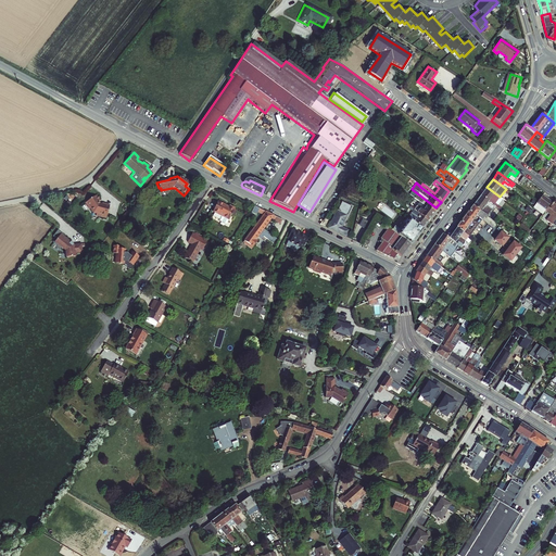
[(500,197),(487,187),(480,194),(494,205),(498,209),(505,201),(500,197)]
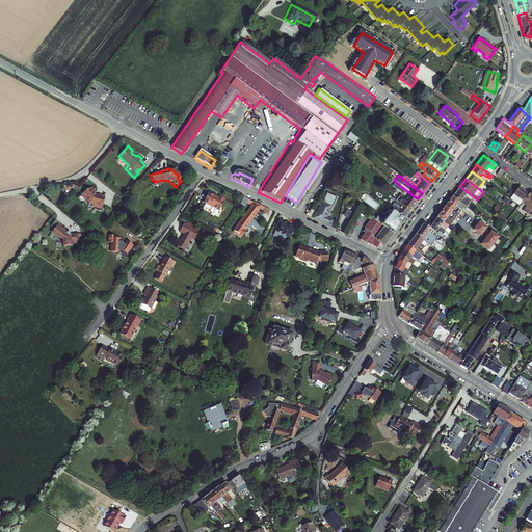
[(414,204),(417,198),(394,181),(390,185),(400,192),(414,204)]
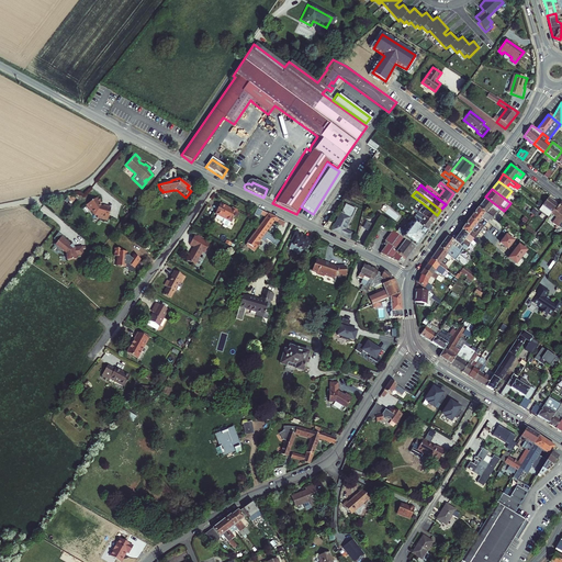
[(97,197),(86,204),(90,211),(91,210),(94,214),(98,215),(98,216),(108,218),(111,205),(103,204),(103,205),(101,204),(99,202),(101,201),(97,197)]
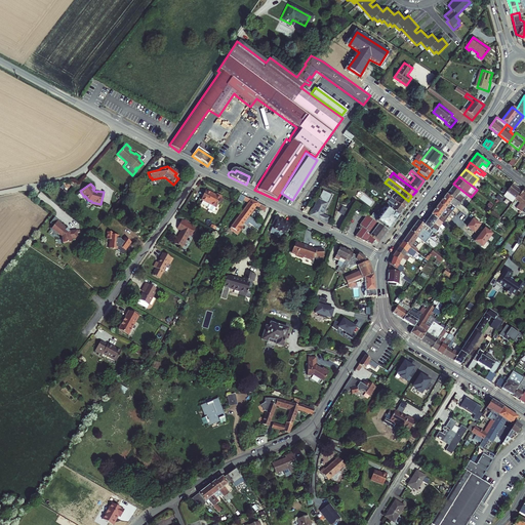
[(467,194),(453,184),(446,195),(453,200),(457,195),(458,197),(460,195),(463,198),(467,194)]
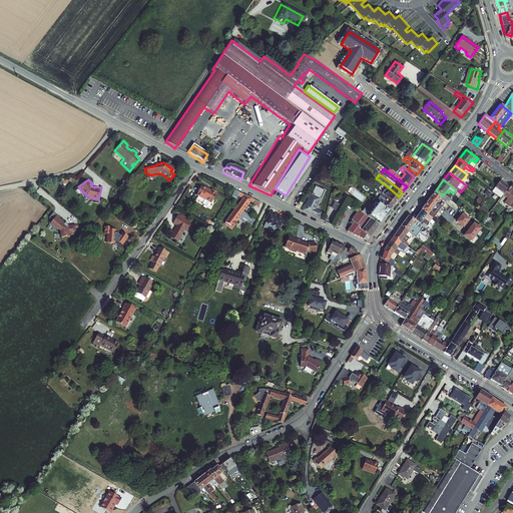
[(508,186),(499,180),(491,191),(500,197),(508,186)]
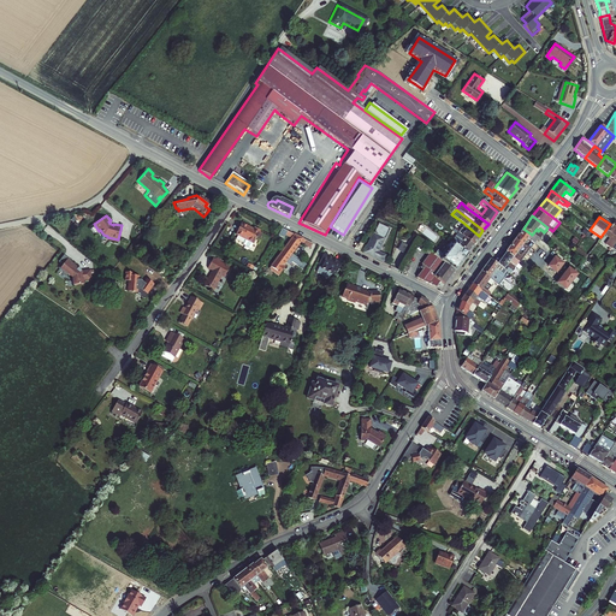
[(237,223),(232,232),(236,234),(234,238),(241,242),(241,243),(248,247),(250,241),(252,242),(256,230),(249,226),(249,229),(237,223)]
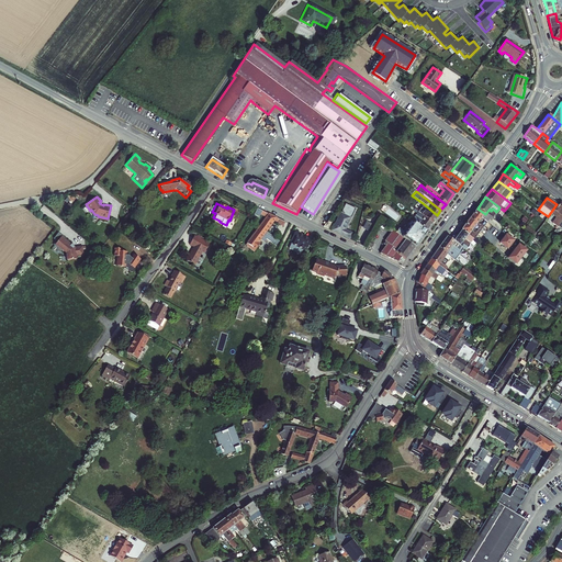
[(430,223),(437,215),(423,203),(416,211),(430,223)]
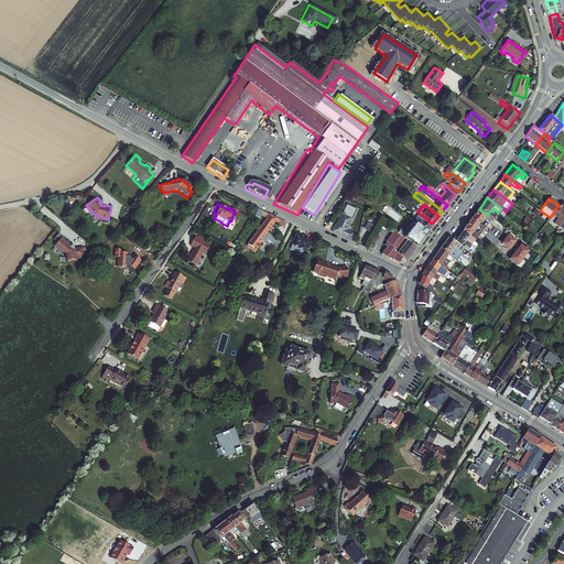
[(487,215),(479,209),(463,231),(474,239),(476,241),(489,223),(503,232),(506,229),(487,215)]
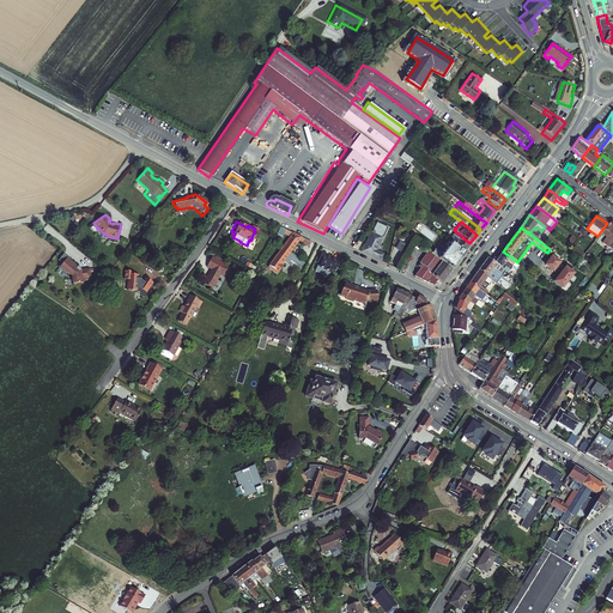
[(287,235),(281,247),(291,253),(297,240),(302,242),(303,238),(284,229),(281,232),(287,235)]
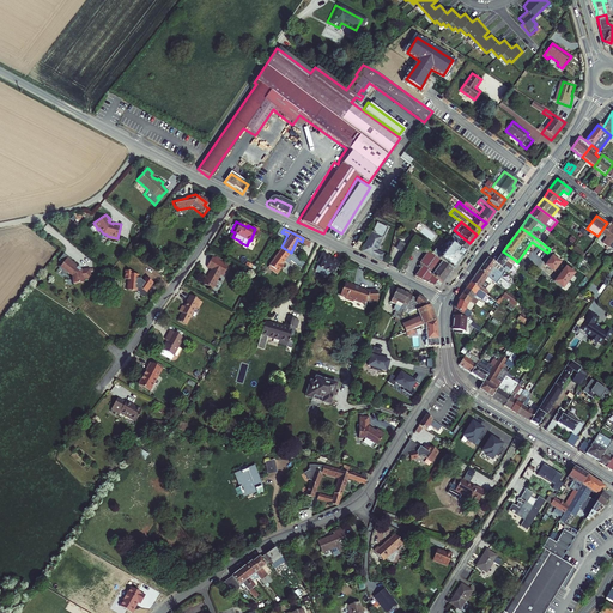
[(463,252),(469,243),(454,230),(447,238),(463,252)]
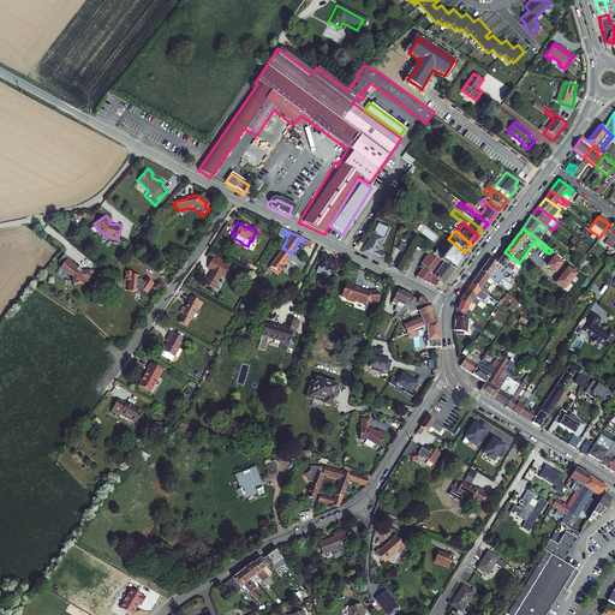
[(383,238),(372,233),(363,252),(372,256),(374,255),(376,256),(375,258),(382,262),(386,256),(377,251),(378,244),(381,244),(383,238)]
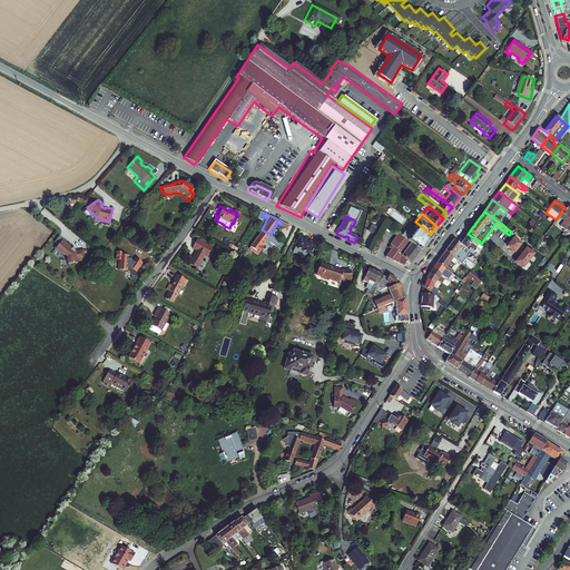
[(432,235),(431,234),(415,222),(413,224),(412,223),(410,226),(411,227),(405,234),(403,231),(400,235),(420,251),(432,235)]
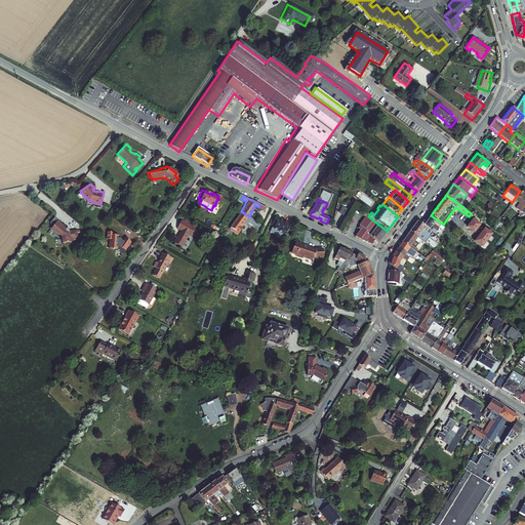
[(345,206),(340,213),(348,216),(352,210),(345,206)]
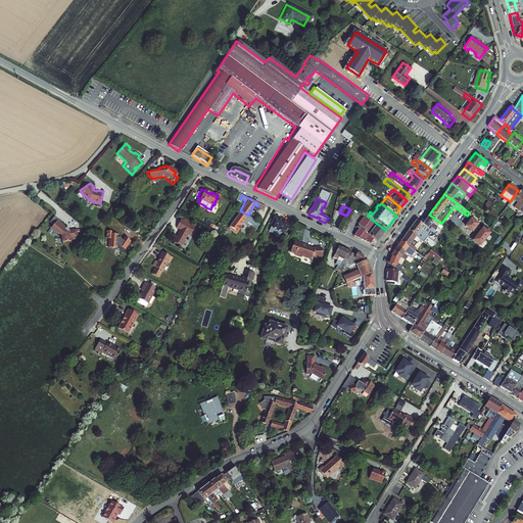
[(240,210),(234,221),(243,225),(244,223),(247,225),(248,223),(258,228),(262,223),(248,216),(240,210)]
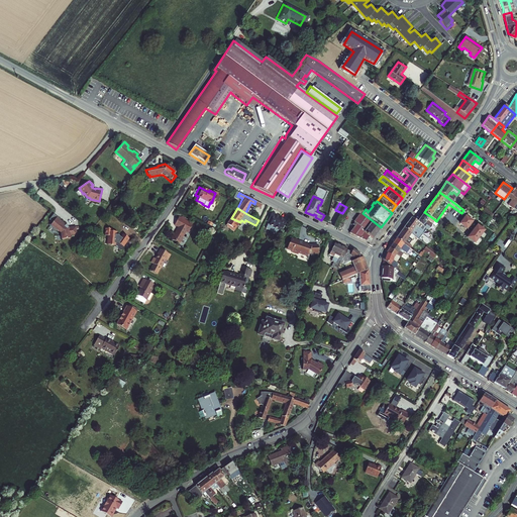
[(372,237),(381,227),(363,213),(357,209),(356,210),(358,212),(352,220),(353,221),(352,222),(354,223),(348,231),(365,239),(368,235),(372,237)]
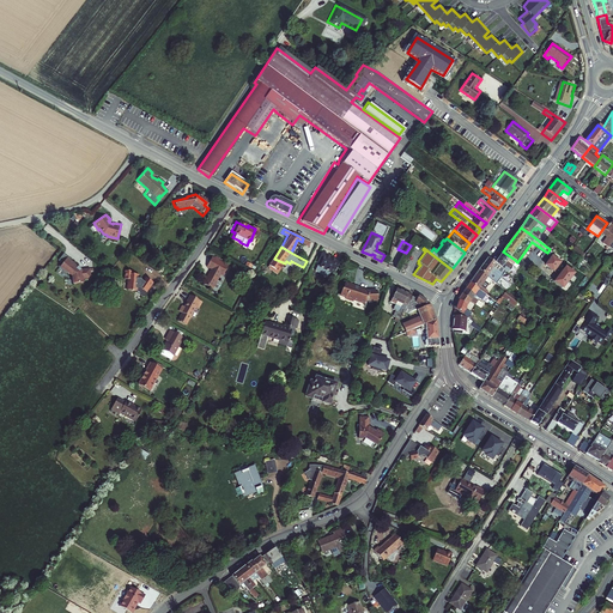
[(319,252),(314,259),(316,261),(315,263),(314,262),(310,268),(323,275),(327,269),(328,271),(334,260),(319,252)]
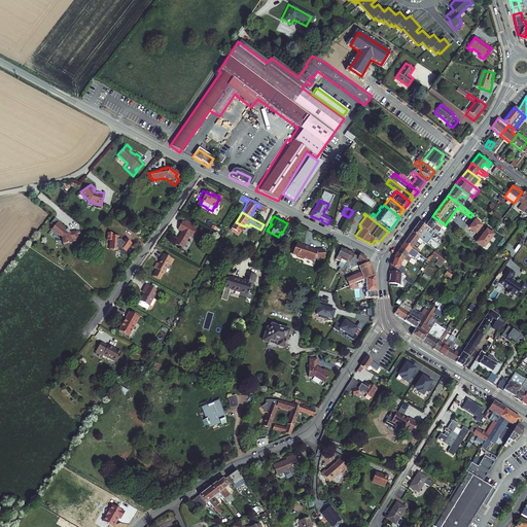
[(443,223),(432,216),(424,225),(433,233),(434,234),(443,223)]
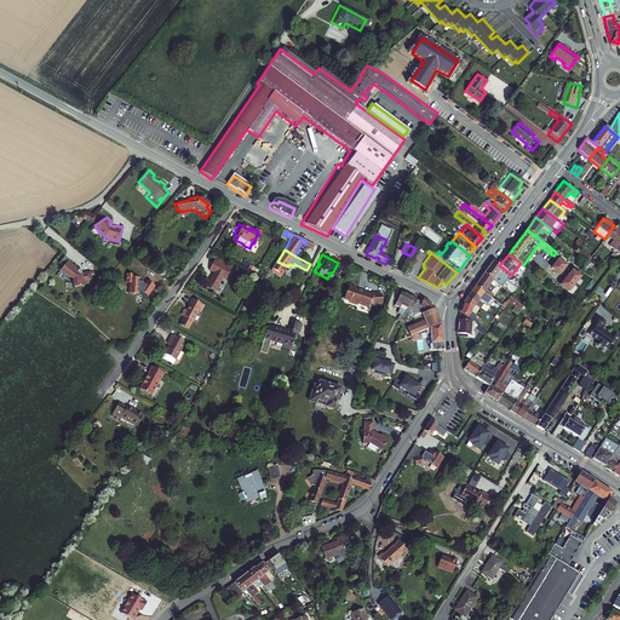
[(229,264),(212,256),(206,267),(211,269),(207,277),(205,276),(201,283),(212,290),(216,282),(214,281),(218,274),(223,276),(229,264)]
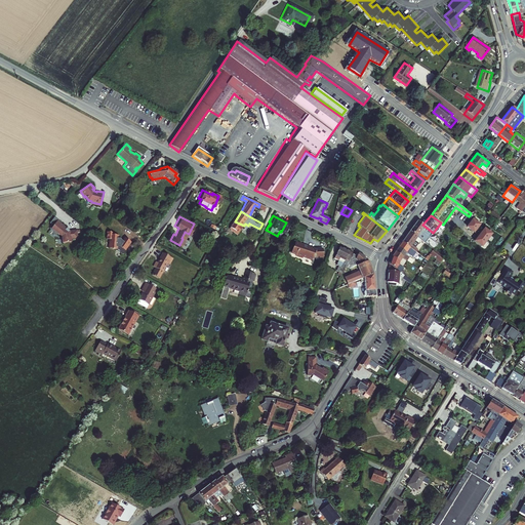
[(432,232),(422,225),(417,220),(409,230),(419,238),(425,242),(432,232)]
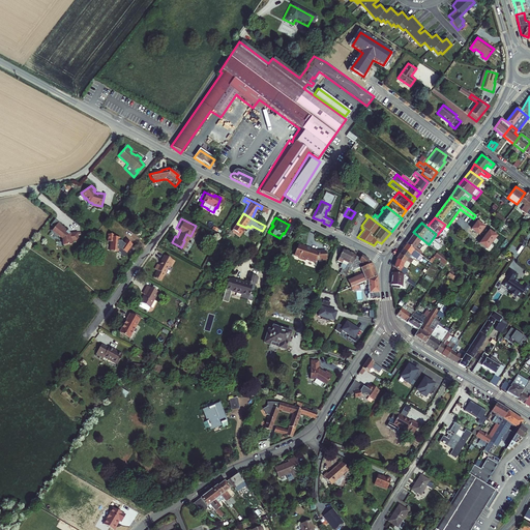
[(484,228),(478,223),(472,230),(479,235),(484,228)]
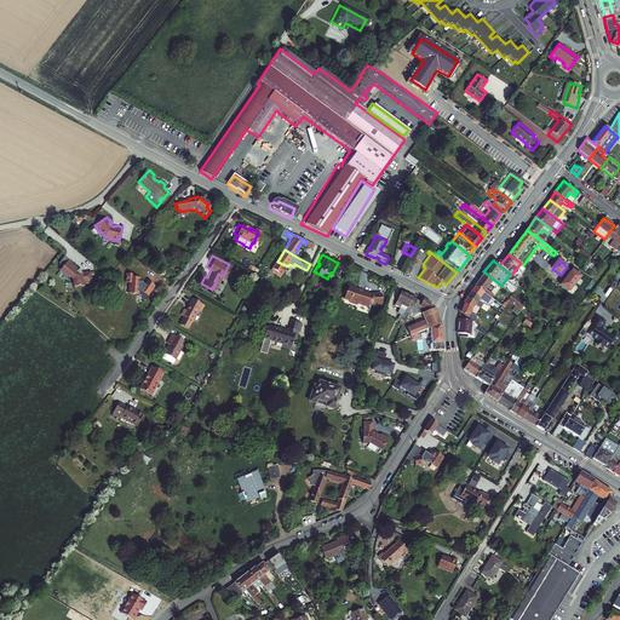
[(79,270),(68,262),(59,271),(63,274),(62,275),(67,279),(67,277),(72,281),(73,288),(82,287),(82,283),(90,283),(90,274),(81,275),(78,271),(79,270)]
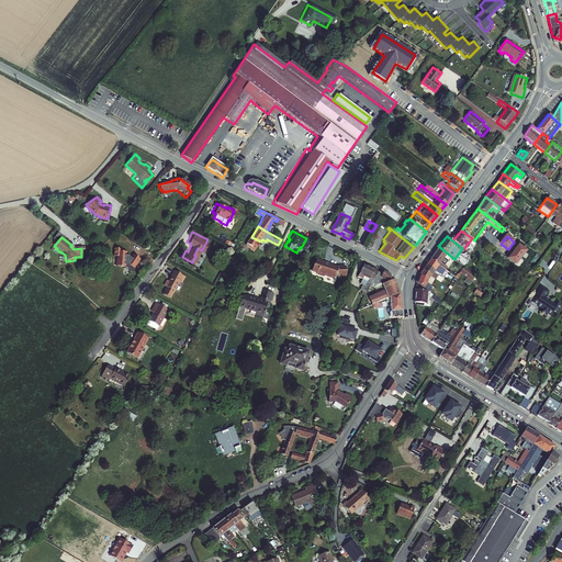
[(248,247),(257,253),(261,245),(260,244),(261,242),(251,237),(248,245),(249,245),(248,247)]
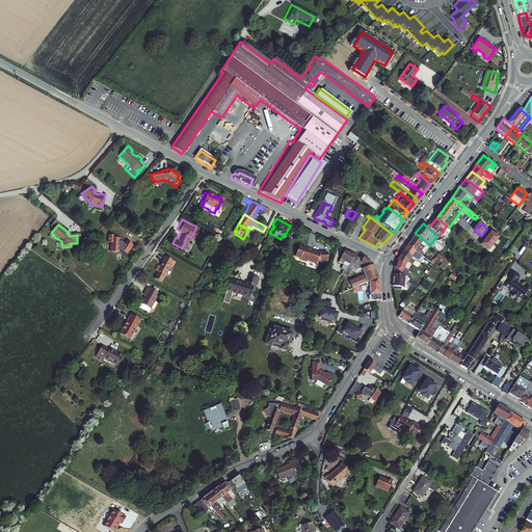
[(425,241),(415,233),(406,244),(423,257),(424,258),(426,255),(419,249),(425,241)]
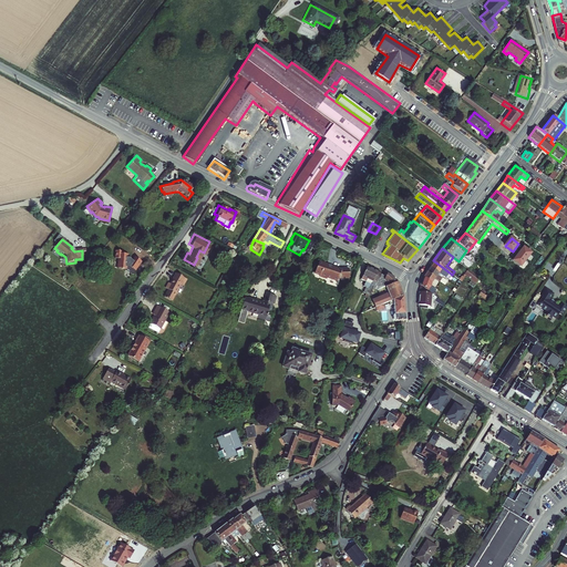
[(532,254),(524,248),(513,263),(521,268),(532,254)]
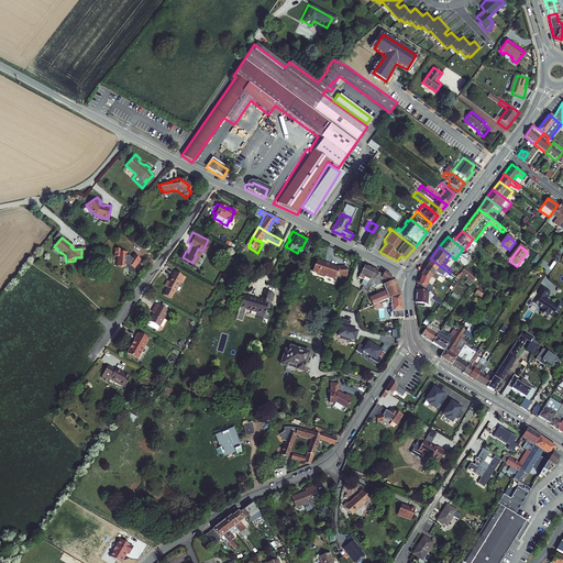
[(131,271),(135,266),(138,269),(143,263),(139,260),(140,257),(134,253),(132,257),(129,256),(128,254),(124,254),(124,252),(118,251),(117,258),(119,258),(118,267),(123,268),(125,265),(131,271)]
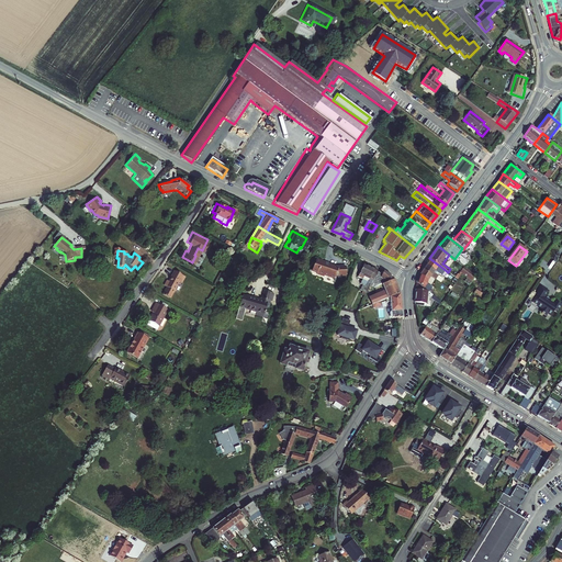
[(343,276),(343,267),(335,267),(324,261),(324,260),(315,257),(312,262),(310,268),(314,270),(315,272),(318,273),(321,272),(330,277),(332,274),(343,276)]
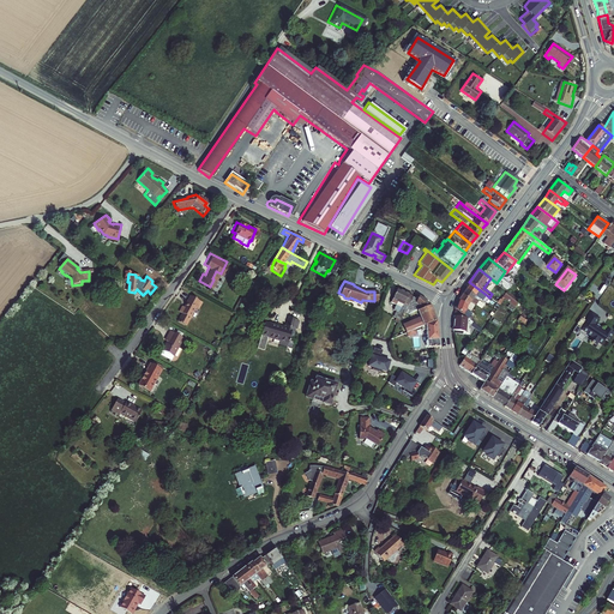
[(488,296),(469,282),(465,288),(474,295),(477,290),(477,293),(483,298),(485,296),(487,299),(488,296)]
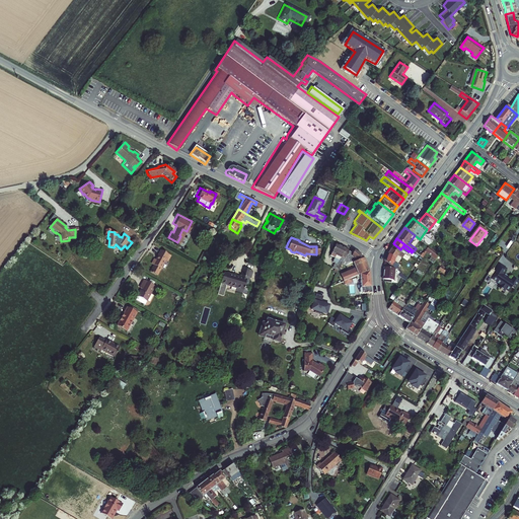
[(346,249),(334,243),(329,251),(340,256),(336,266),(339,267),(342,261),(343,257),(342,257),(346,249)]
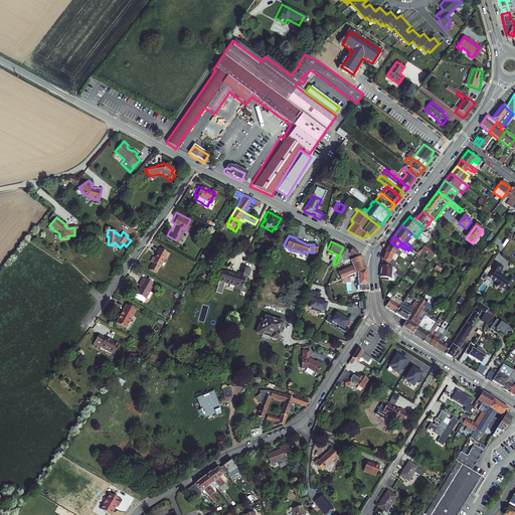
[(397,247),(390,241),(386,246),(393,251),(398,255),(401,251),(396,248),(397,247)]
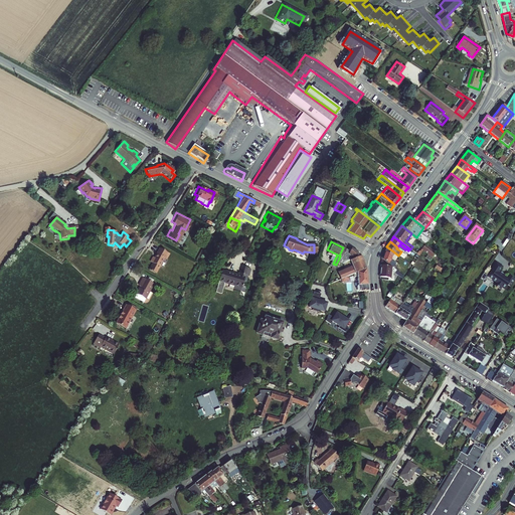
[(348,261),(359,255),(355,249),(346,244),(340,255),(339,259),(344,263),(348,261)]
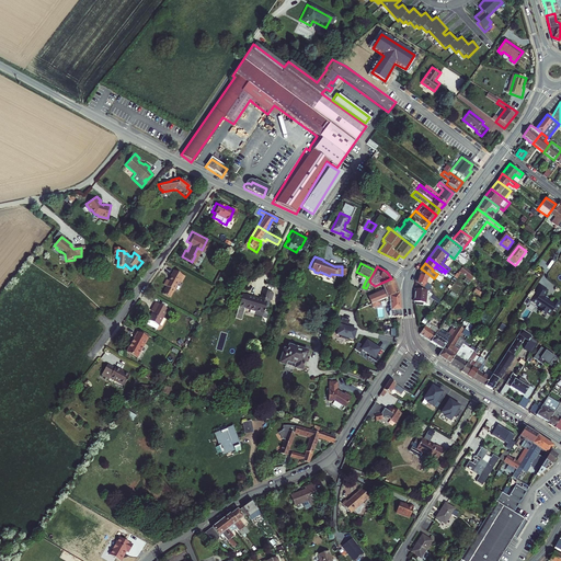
[(462,266),(459,274),(470,282),(476,275),(462,266)]
